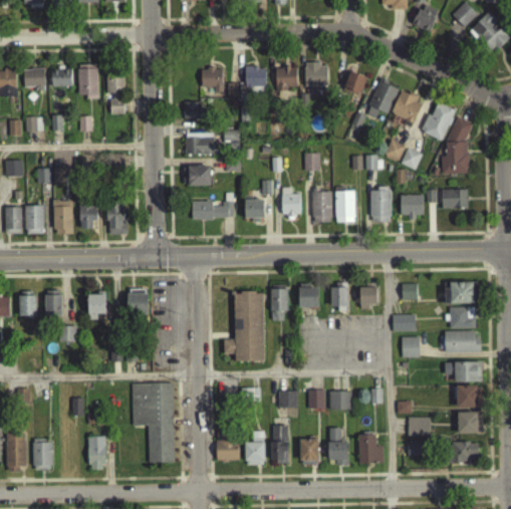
[(382,0),(382,5),(392,4),(392,9),(407,9),(407,0),(382,0)]
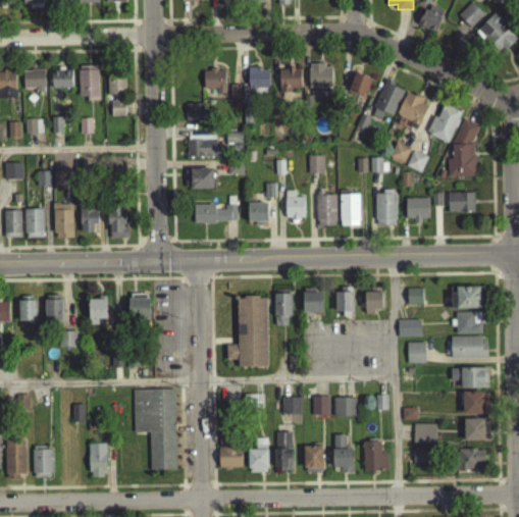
[(472,27),(485,14),(473,1),(460,14),(472,27)]
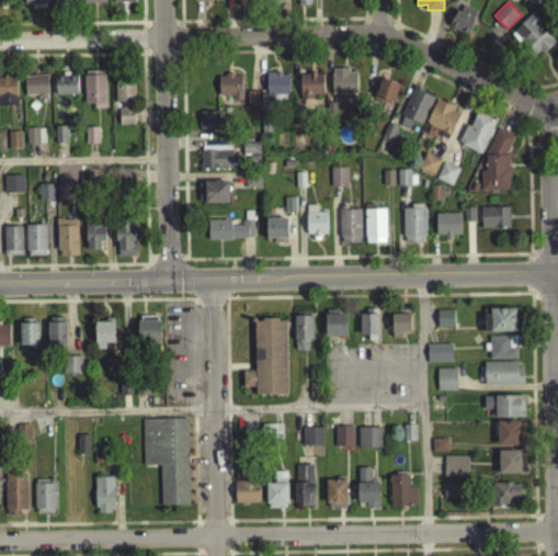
[(462,12),(457,10),(450,25),(469,35),(480,12),(465,4),(462,12)]
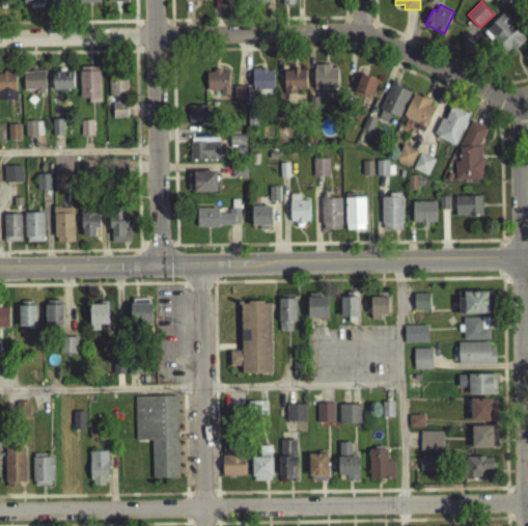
[(510,54),(527,36),(503,14),(487,32),(510,54)]
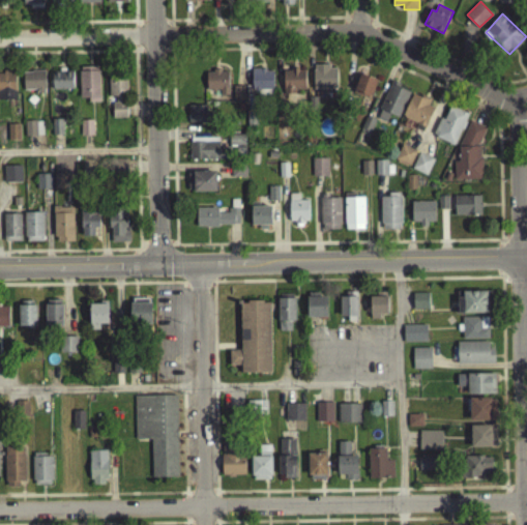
[(316,89),(339,88),(339,65),(316,65),(316,89)]
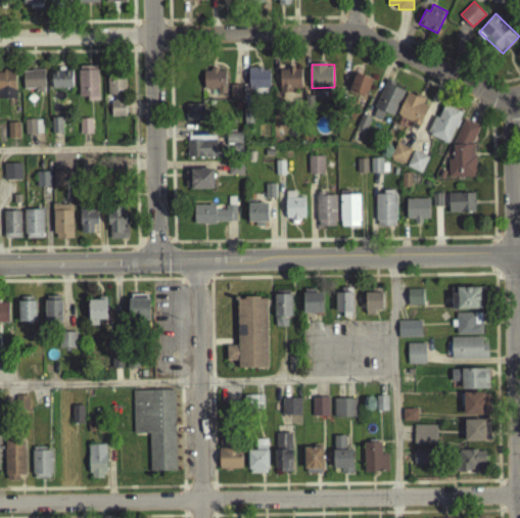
[(100,98),(100,65),(80,65),(80,98),(100,98)]
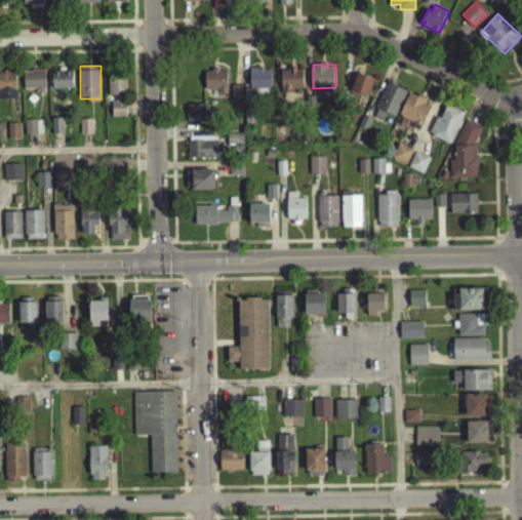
[(273,69),(251,68),(251,95),(273,95),(273,69)]
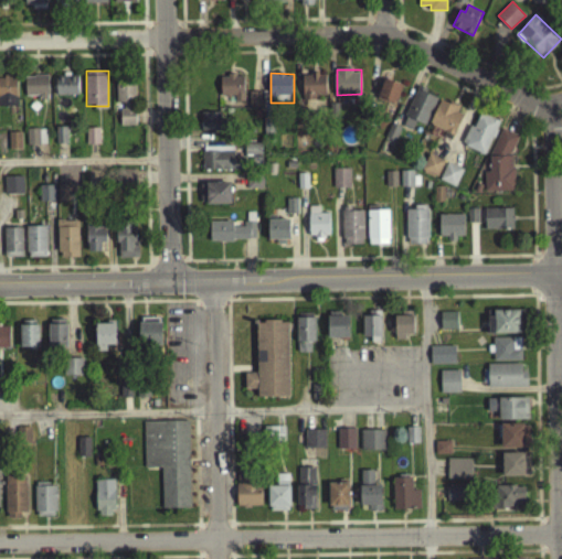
[(50,74),(35,75),(35,76),(27,76),(28,95),(40,95),(41,99),(50,99),(50,94),(51,94),(50,74)]
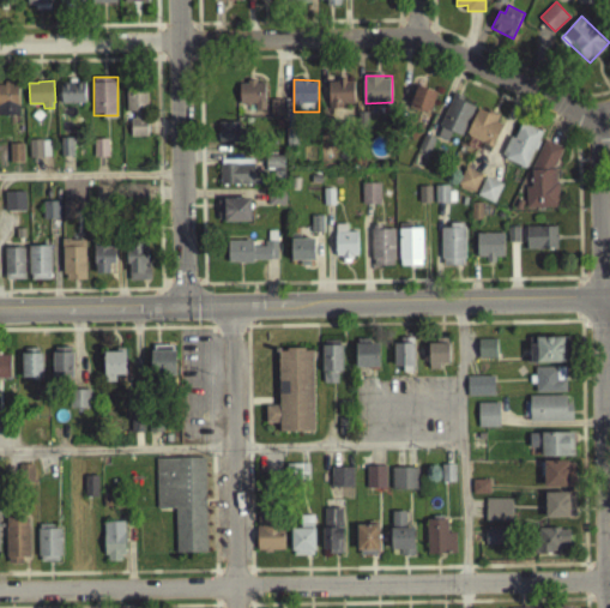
[(62,103),(88,103),(86,80),(62,82),(62,103)]
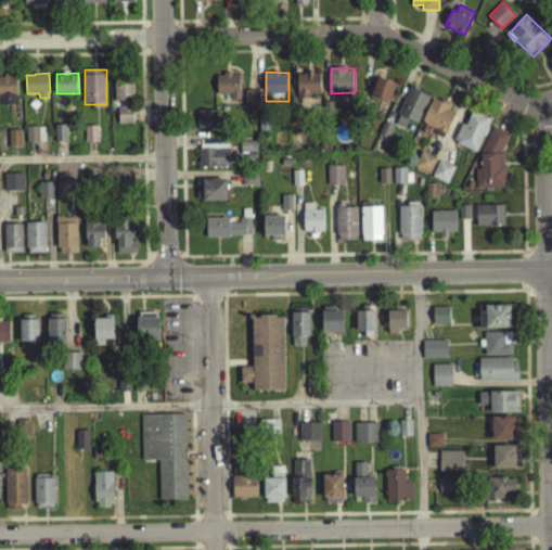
[(321,73),(298,73),(299,99),(311,99),(311,93),(322,93),(321,73)]
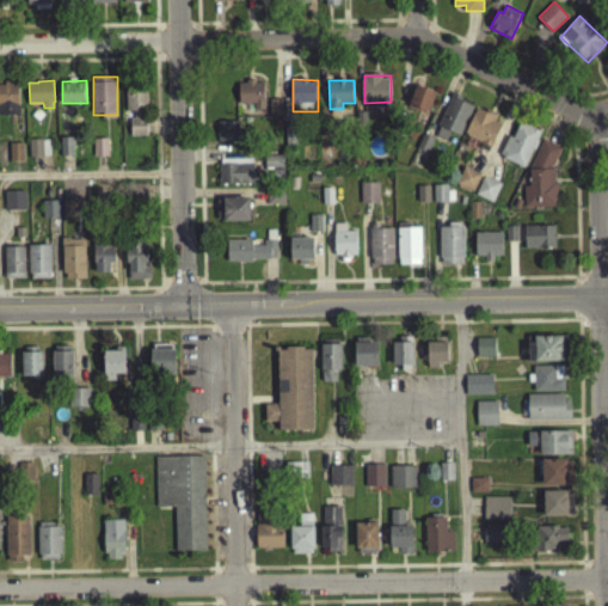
[(0,114),(20,114),(20,81),(0,81),(0,114)]
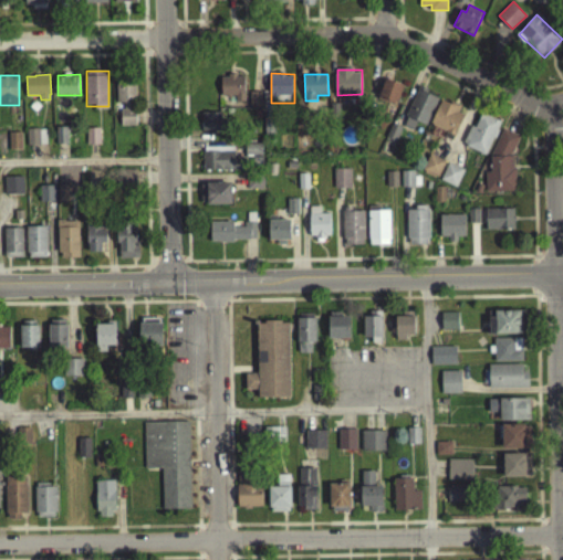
[(222,75),(222,95),(236,95),(237,101),(247,101),(247,75),(222,75)]
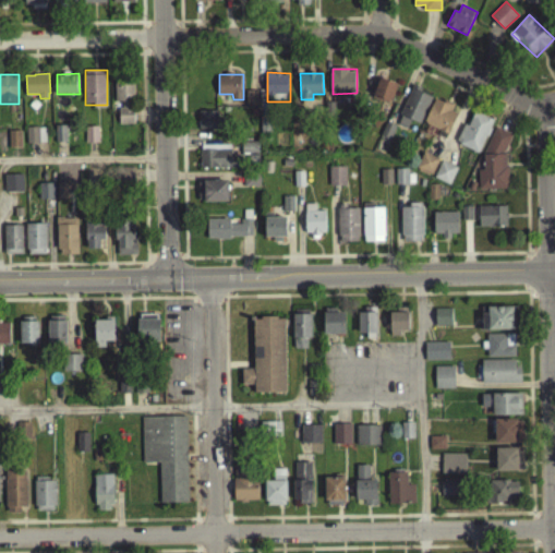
[(117,104),(120,104),(120,123),(135,123),(135,75),(116,75),(117,104)]
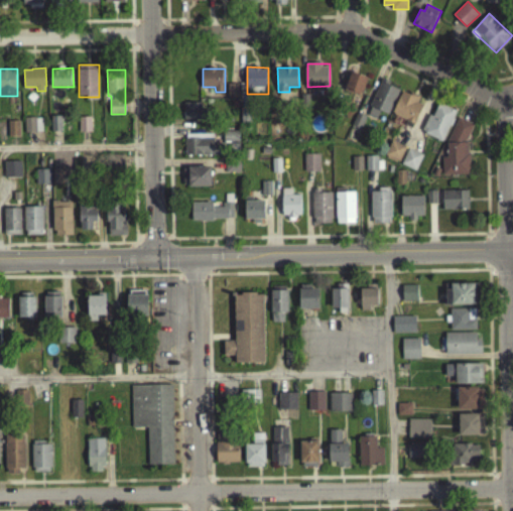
[(369,77),(352,71),(346,89),(363,94),(369,77)]
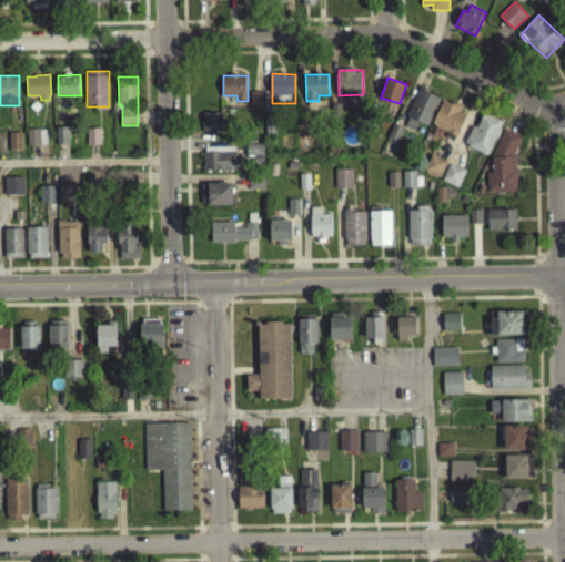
[(406,126),(417,131),(421,122),(430,125),(441,96),(420,90),(406,126)]
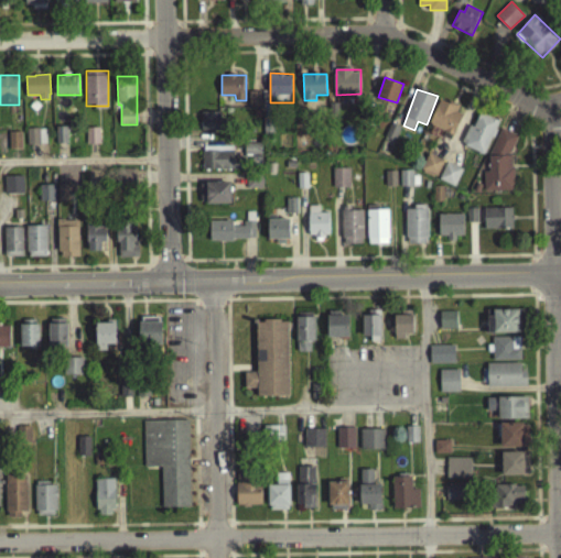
[(439,101),(431,127),(456,133),(464,108),(439,101)]
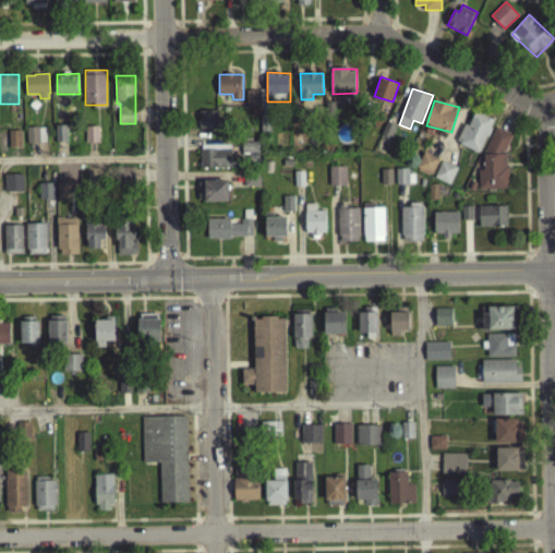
[(201,129),(220,129),(220,110),(201,110),(201,129)]
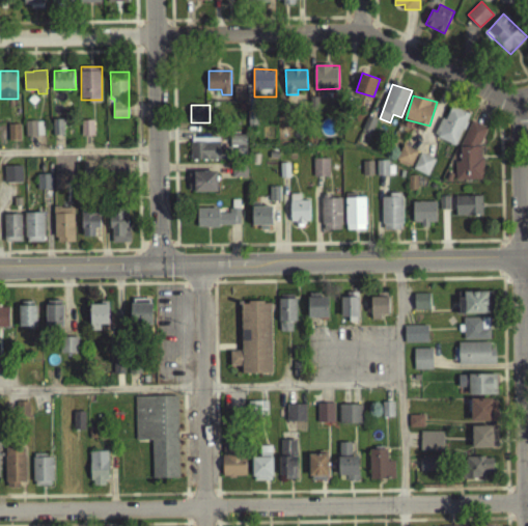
[(470,112),(452,106),(447,119),(442,117),(436,136),(459,144),(470,112)]
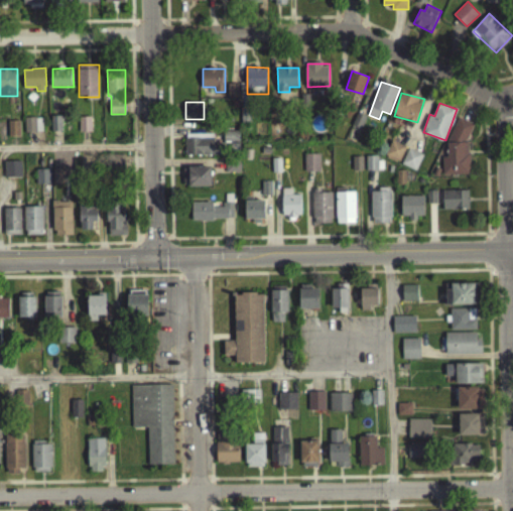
[(368,116),(359,112),(352,129),(361,132),(368,116)]
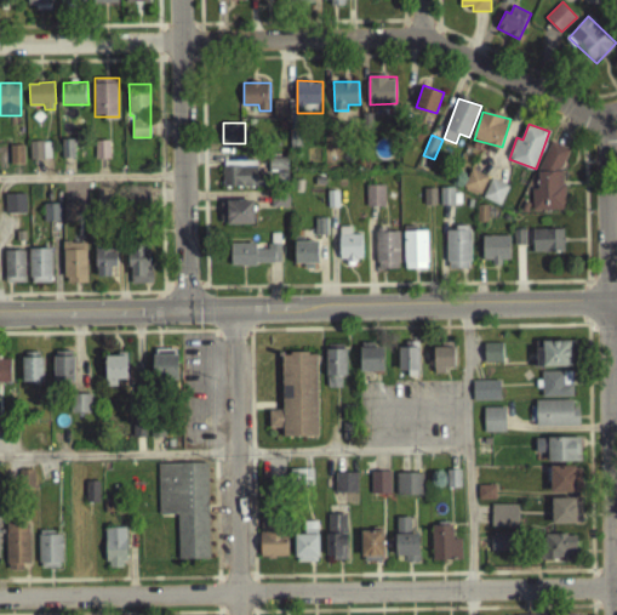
[(64,158),(76,158),(75,140),(63,140),(64,158)]
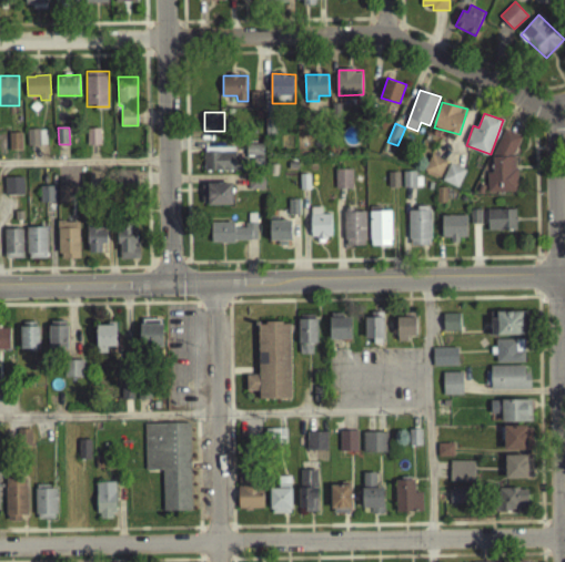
[(101,128),(89,129),(89,144),(102,144),(101,128)]
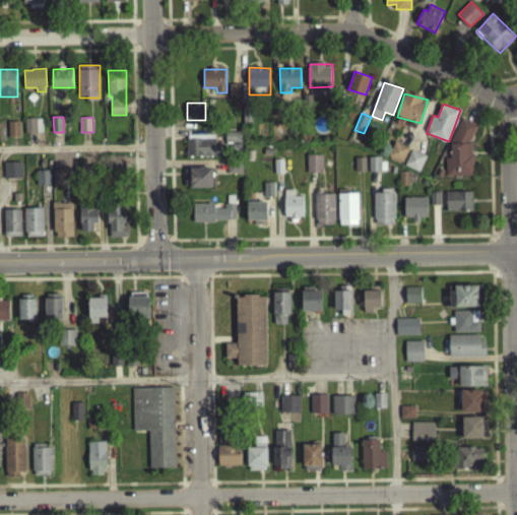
[(44,133),(44,118),(25,118),(25,133),(44,133)]
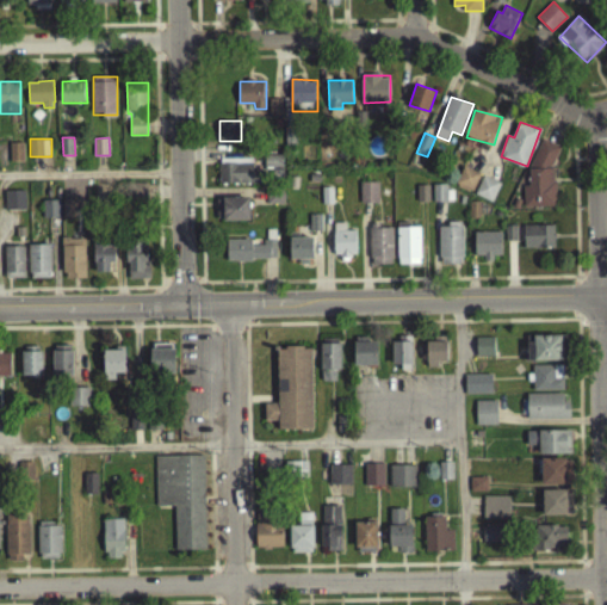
[(531,167),(531,185),(525,185),(525,207),(557,207),(557,183),(555,183),(555,167),(552,167),(562,147),(544,139),(531,167)]
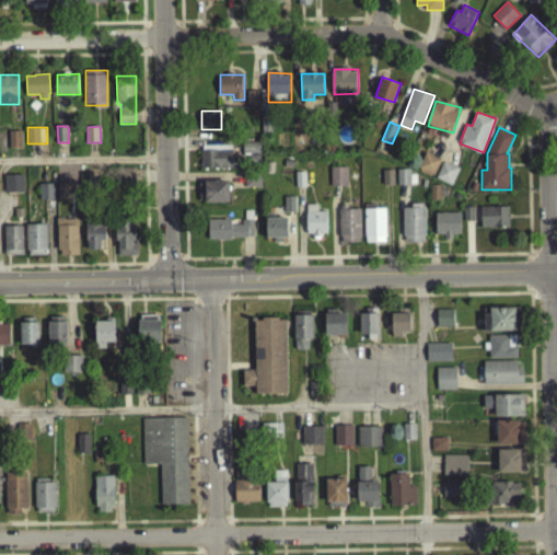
[(23,130),(10,130),(11,148),(23,147),(23,130)]
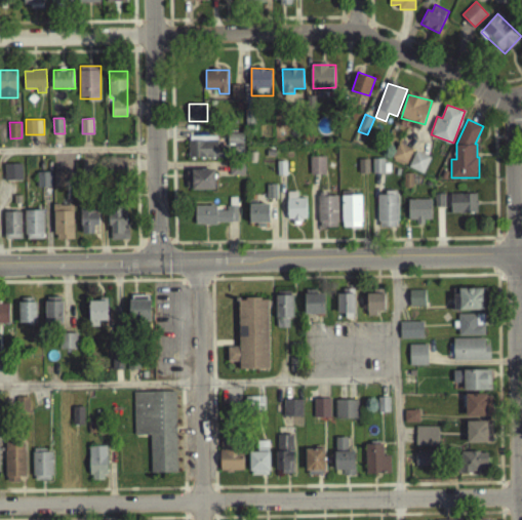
[(229,145),(244,146),(245,133),(230,133),(229,145)]
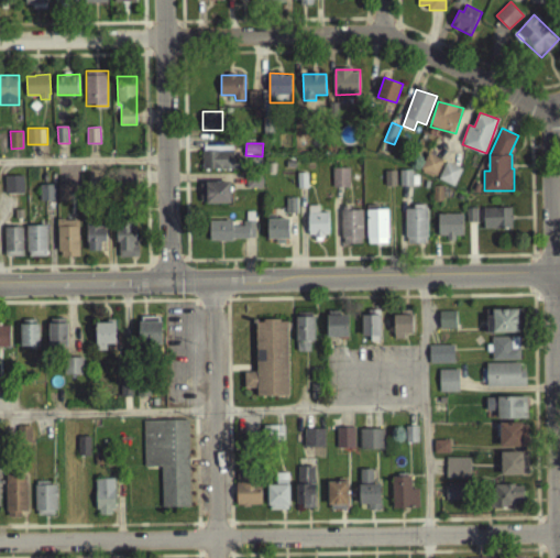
[(204,170),(235,170),(234,149),(204,149),(204,170)]
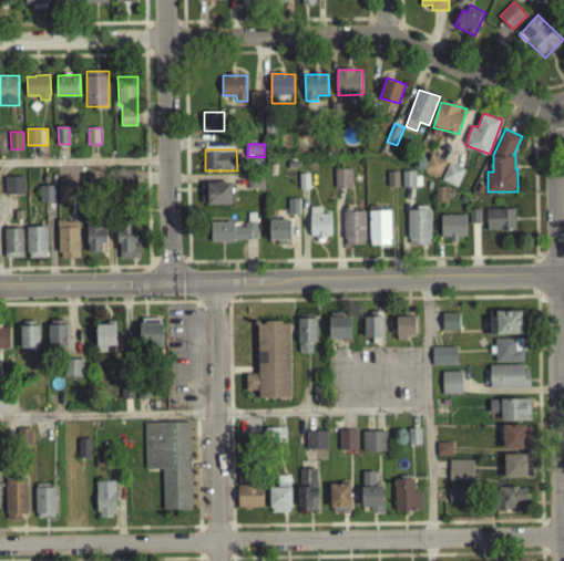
[(448,160),(432,154),(424,172),(440,178),(448,160)]
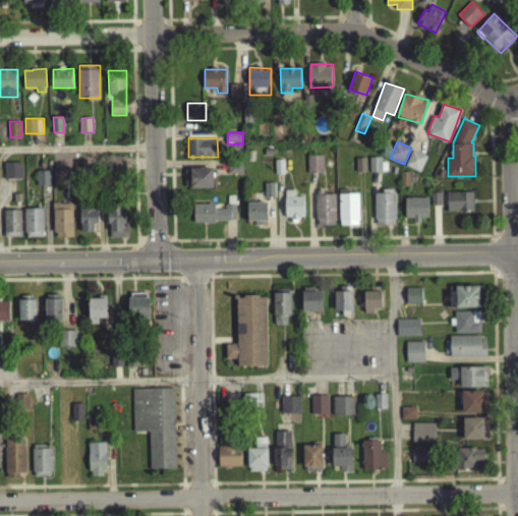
[(407,166),(422,171),(427,155),(412,150),(407,166)]
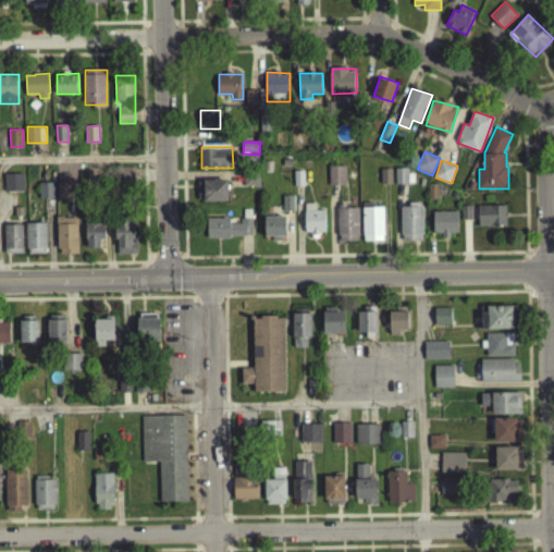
[(110,164),(108,180),(134,184),(136,168),(110,164)]
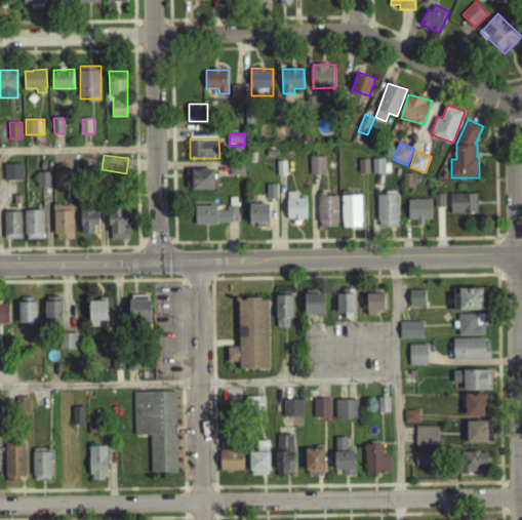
[(327,173),(327,156),(311,156),(311,174),(327,173)]
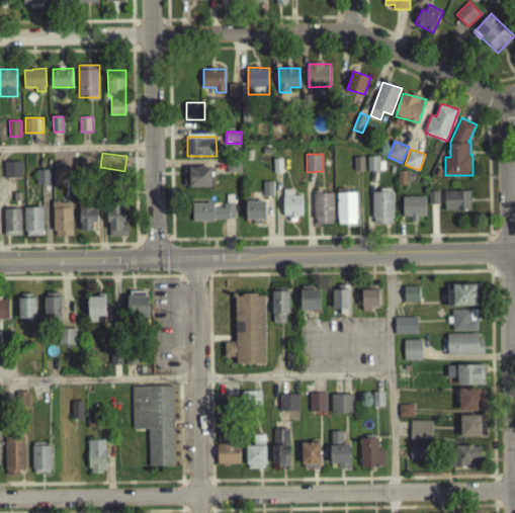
[(368,157),(369,171),(381,171),(380,156),(368,157)]
